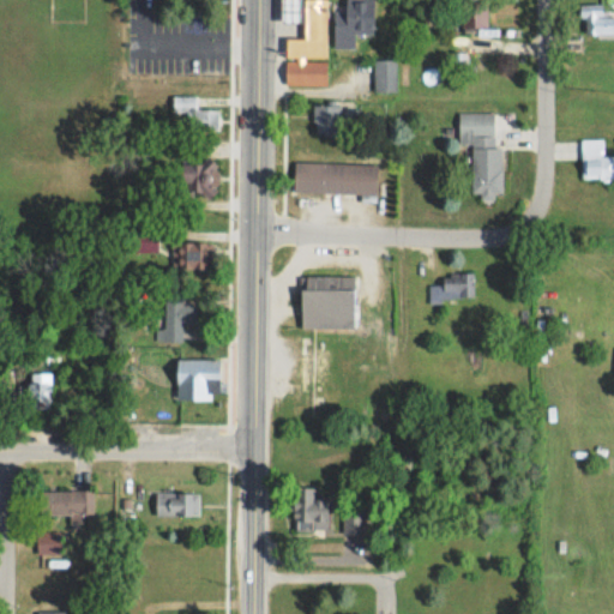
[(281,0),(301,0),(301,22),(281,22),(281,0)]
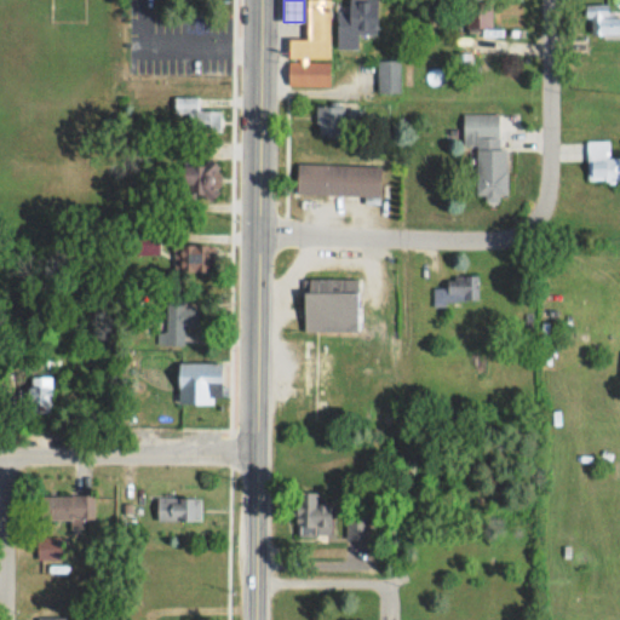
[(309,36),(309,0),(332,0),(332,57),(308,57),(300,57),(290,57),(290,36),(309,36)]
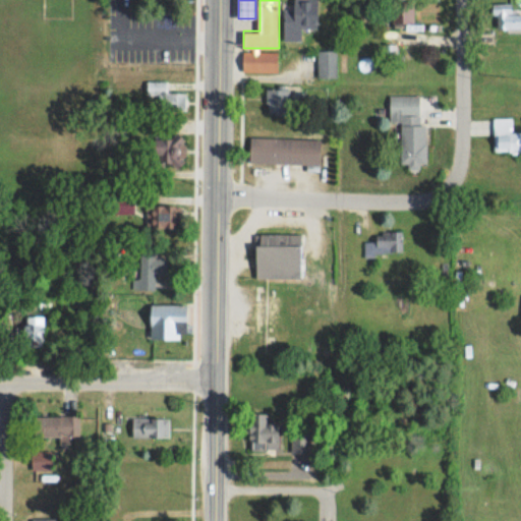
[(316,0),(294,0),(295,27),(317,27),(316,0)]
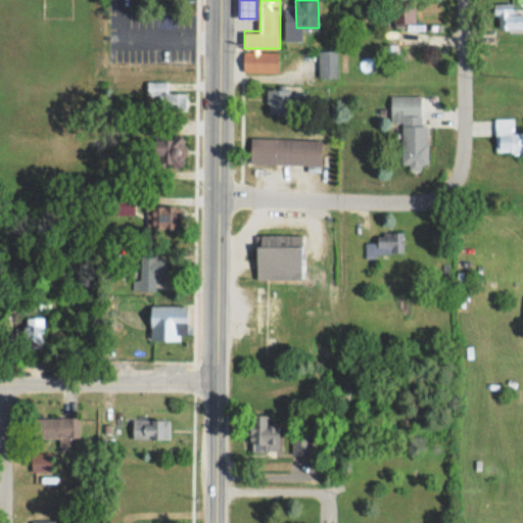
[(497,30),(522,29),(522,3),(496,4),(497,30)]
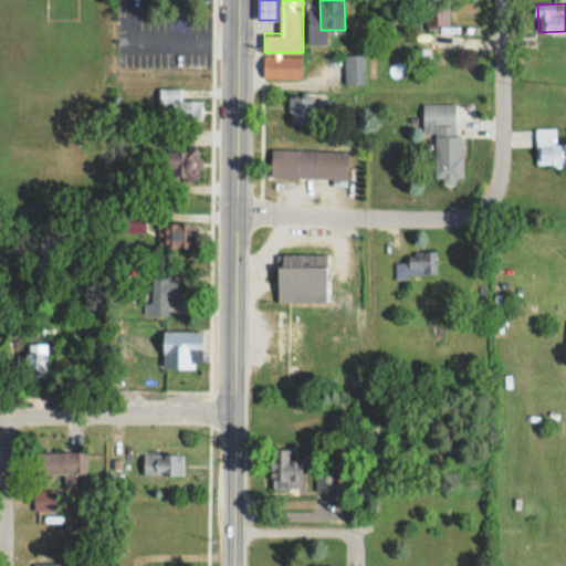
[(428,27),(449,28),(449,4),(428,4),(428,27)]
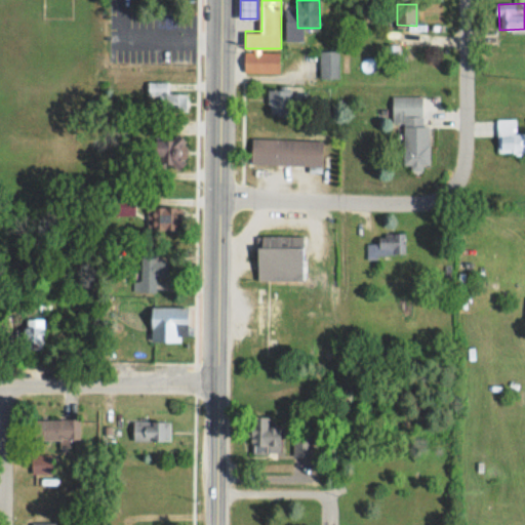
[(386,59),(397,59),(397,46),(386,46),(386,59)]
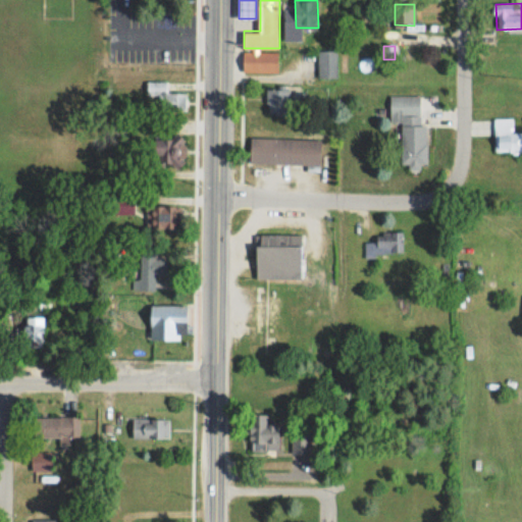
[(318,80),(336,80),(336,50),(318,50),(318,80)]
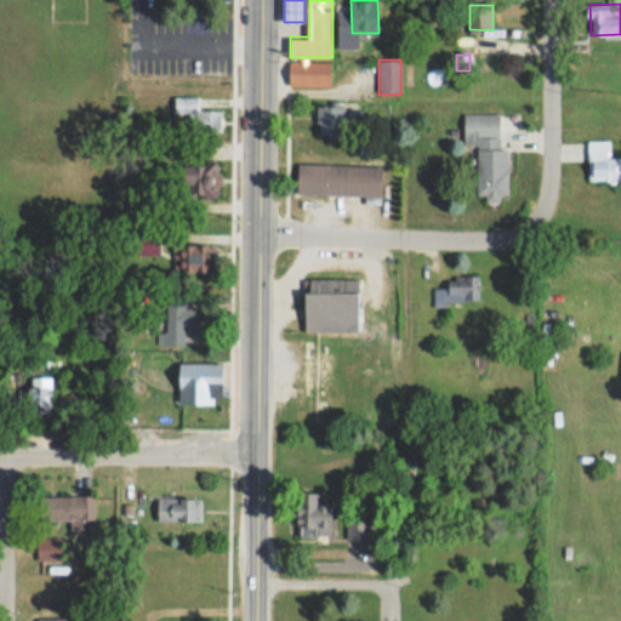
[(331,86),(331,62),(289,62),(289,86),(331,86)]
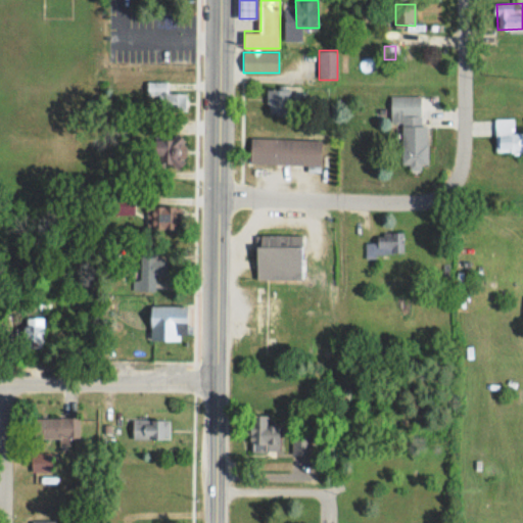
[(167,82),(147,82),(147,96),(158,96),(158,111),(186,111),(186,93),(167,93),(167,82)]
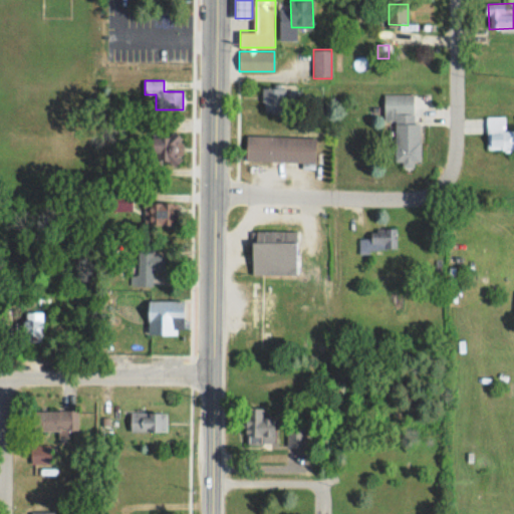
[(262,88),(262,109),(284,109),(284,88),(262,88)]
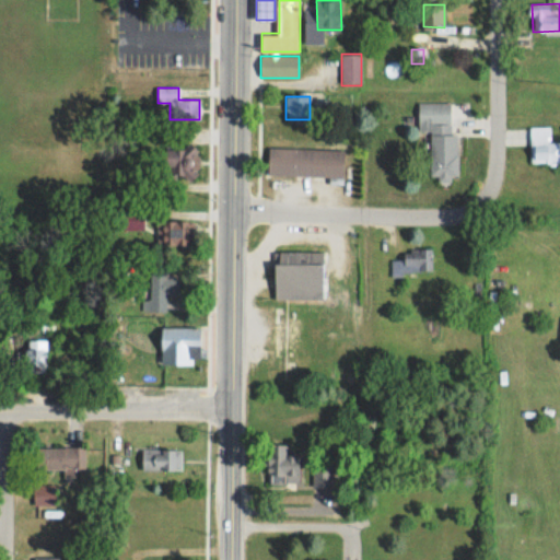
[(430,132),(431,179),(458,179),(457,135),(452,135),(451,103),(418,103),(418,132),(430,132)]
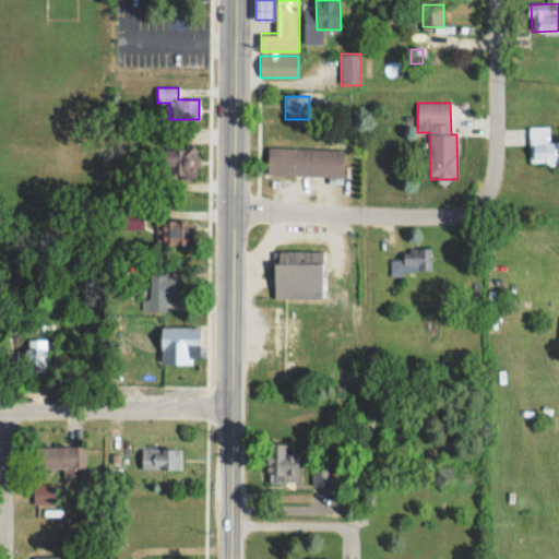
[(531,163),(558,163),(558,141),(549,142),(549,127),(531,127),(531,163)]
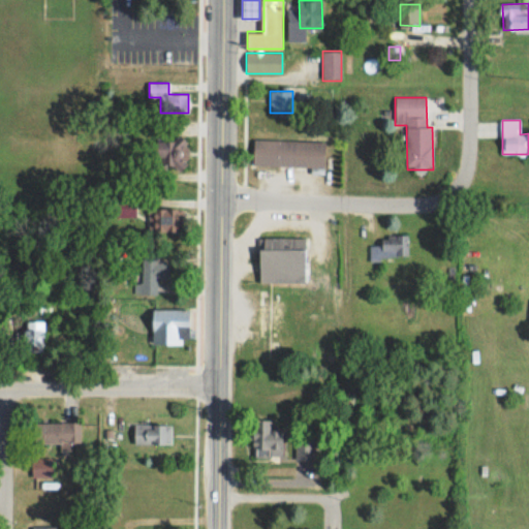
[(188,168),(188,139),(157,139),(157,159),(167,159),(167,168),(188,168)]
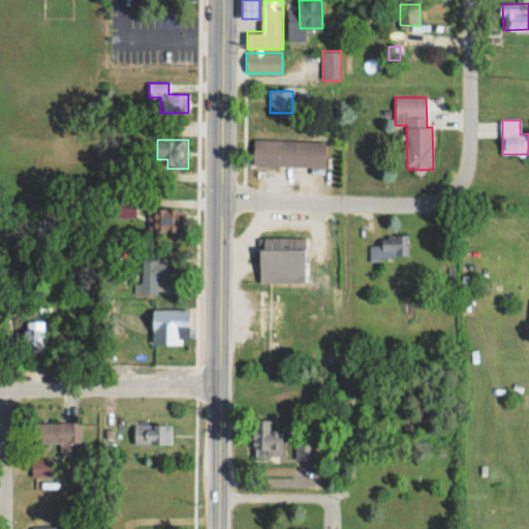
[(325,142),(254,141),(253,167),(324,168),(325,142)]
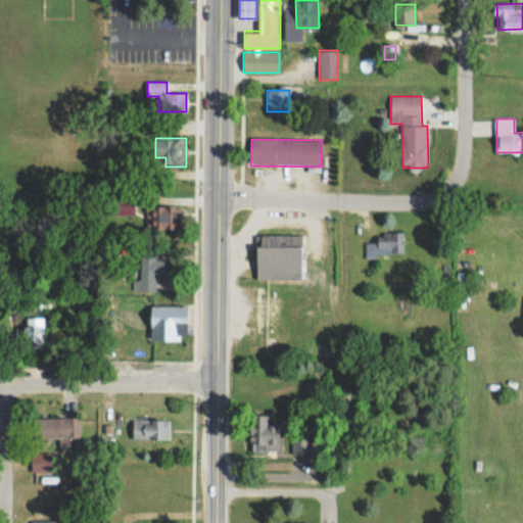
[(182,207),(158,207),(158,230),(182,230),(182,207)]
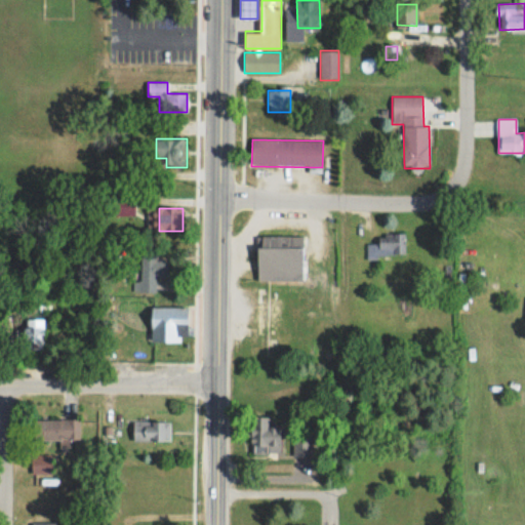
[(366,243),(366,256),(405,256),(405,234),(378,234),(378,243),(366,243)]
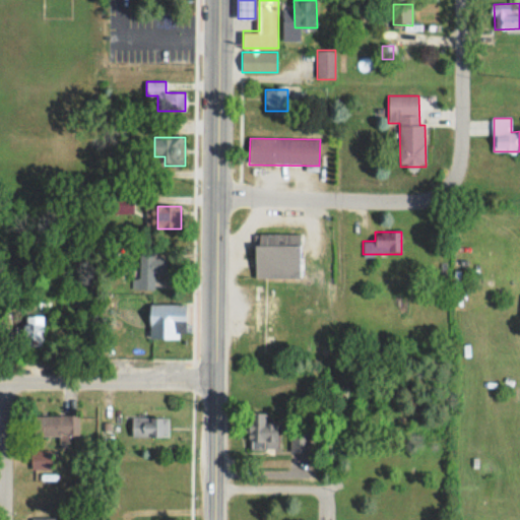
[(256,277),(301,277),(301,234),(256,234),(256,277)]
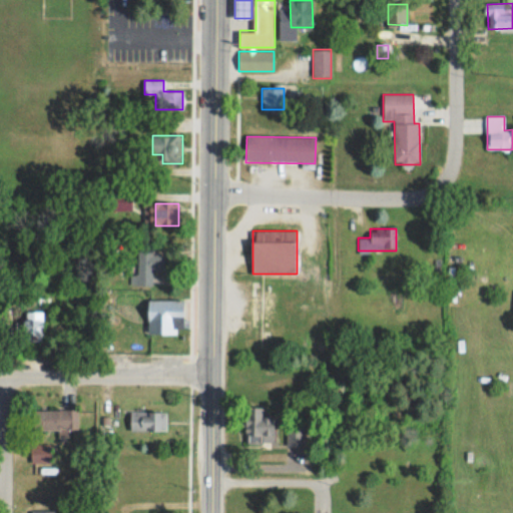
[(163,247),(138,247),(138,272),(163,272),(163,247)]
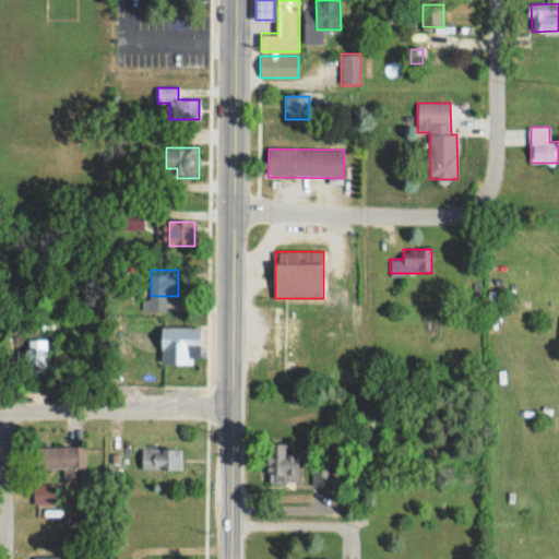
[(200,326),(162,326),(162,364),(200,364),(200,326)]
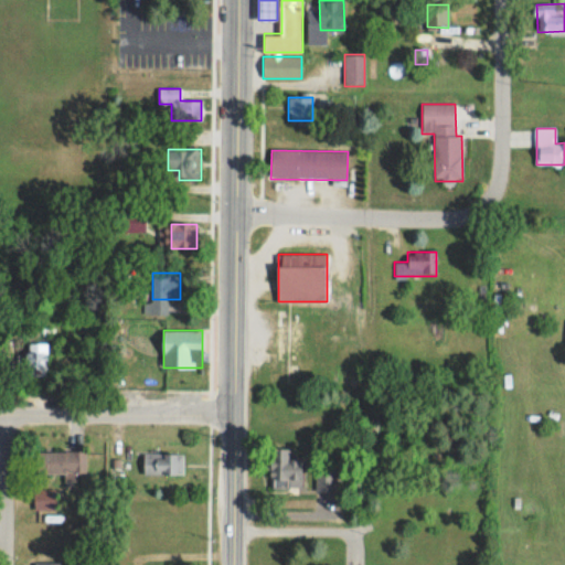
[(34,374),(49,374),(49,343),(34,343),(34,374)]
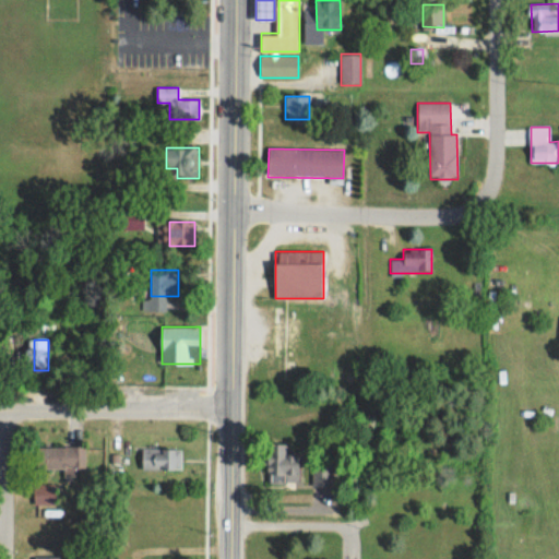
[(270,483),(300,484),(301,454),(287,454),(288,444),(271,443),(270,483)]
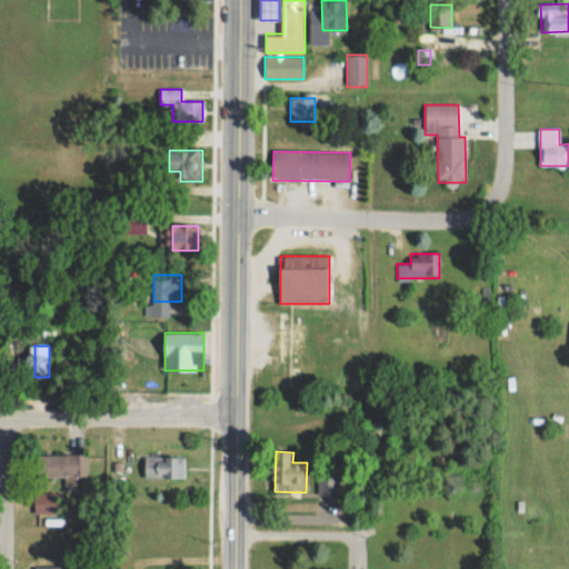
[(87,455),(40,455),(40,477),(87,477),(87,455)]
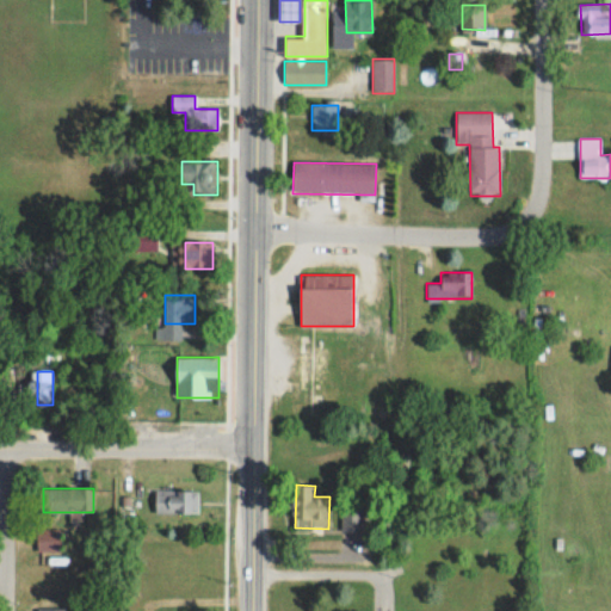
[(155,491),(155,513),(181,513),(181,491),(155,491)]
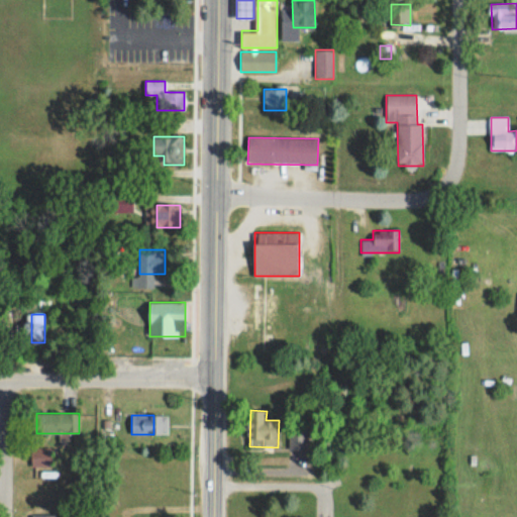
[(31,447),(31,467),(53,467),(53,447),(31,447)]
